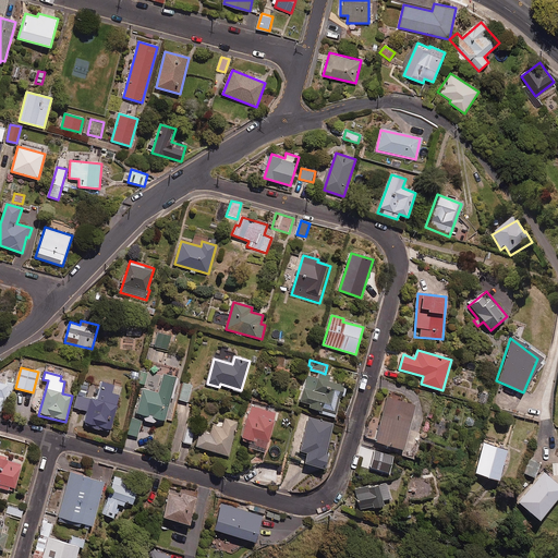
[(148,374),(141,372),(137,383),(145,385),(148,374)]
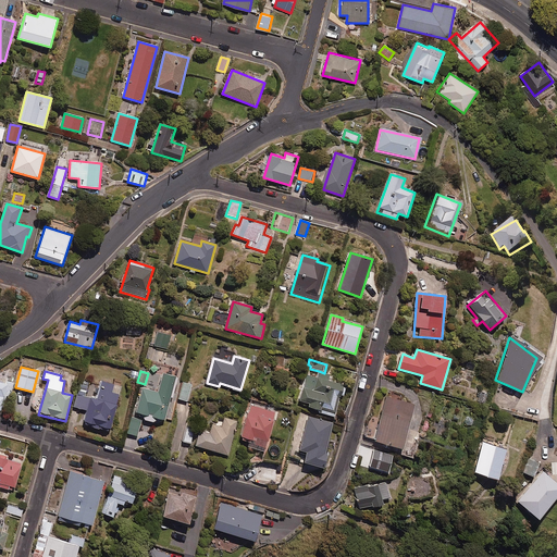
[(324,373),(319,371),(317,378),(308,375),(300,400),(311,404),(309,409),(334,417),(341,395),(343,396),(346,386),(333,382),(334,376),(324,373)]
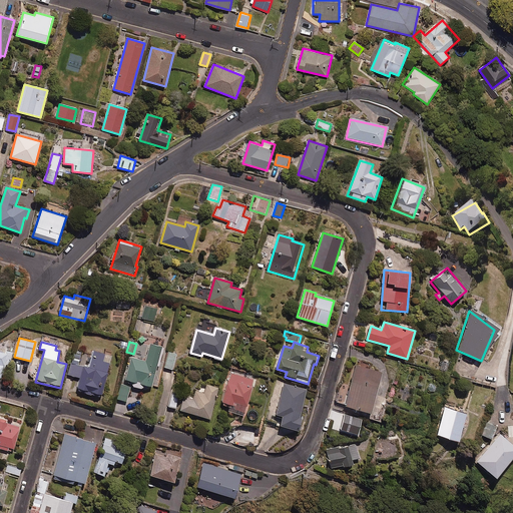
[(163,348),(150,344),(145,362),(131,357),(124,382),(150,390),(163,348)]
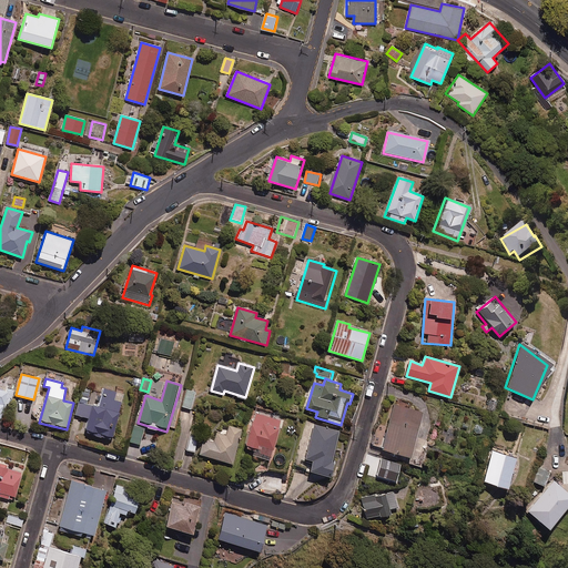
[(90,391),(82,388),(75,415),(89,418),(85,433),(113,439),(122,403),(101,397),(99,407),(87,405),(90,391)]
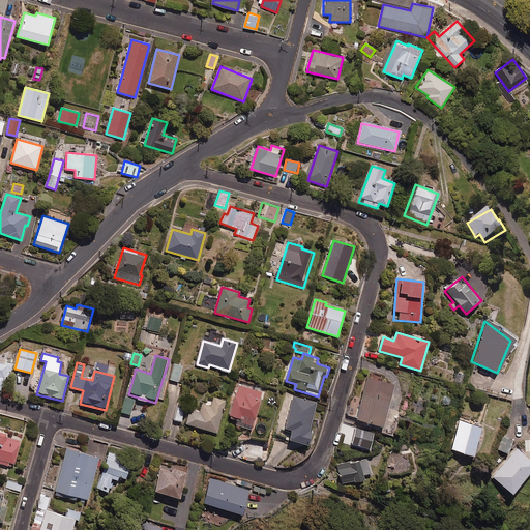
[(183,365),(174,363),(170,380),(178,382),(183,365)]
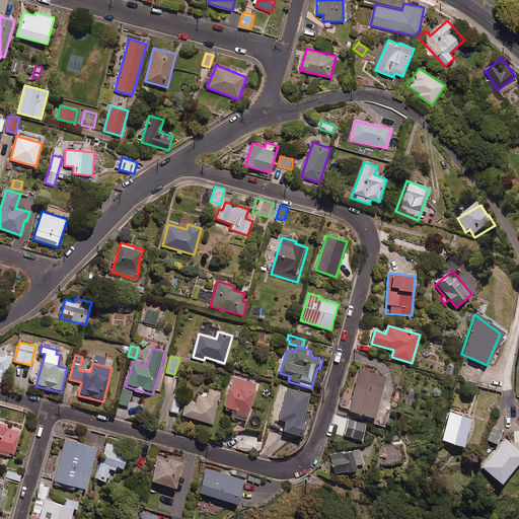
[(387,377),(361,370),(350,412),(376,419),(387,377)]
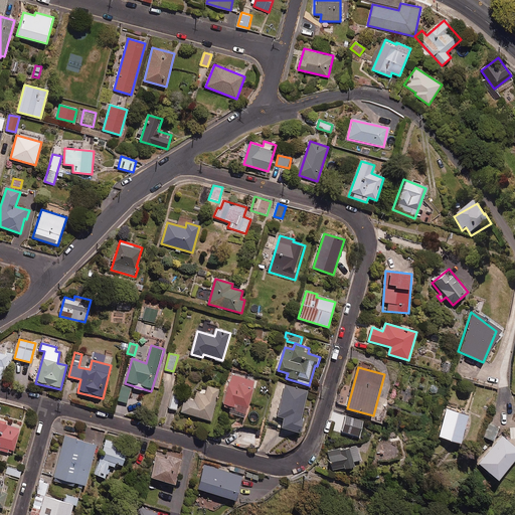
[(225,405),(224,407),(229,409),(228,412),(244,417),(255,381),(231,374),(222,404),(225,405)]
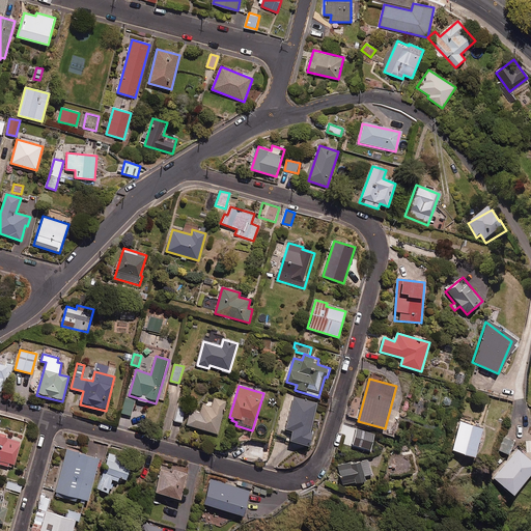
[(317,402),(294,396),(286,429),(292,431),(290,441),(309,446),(312,431),(310,431),(317,402)]
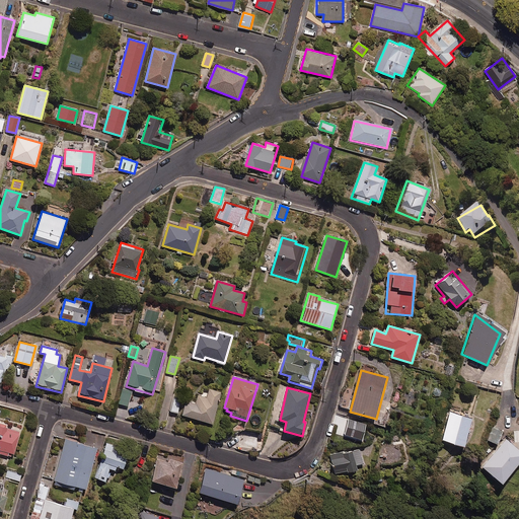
[(132,391),(124,389),(120,404),(128,406),(132,391)]
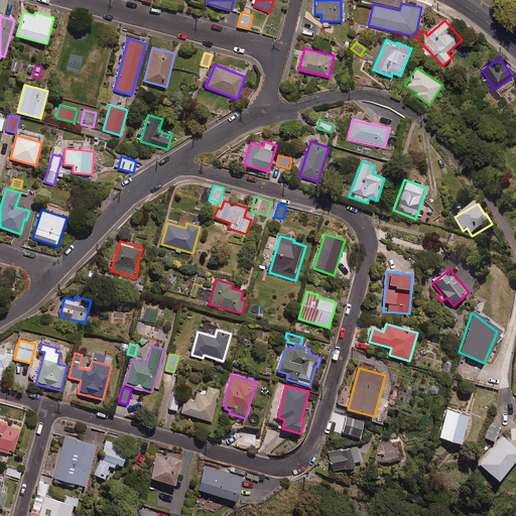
[(220,390),(208,387),(206,396),(197,394),(195,402),(185,400),(181,414),(212,422),(220,390)]
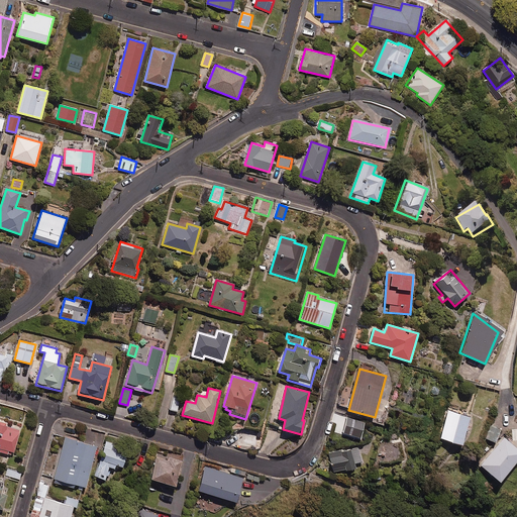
[(182,398),(173,395),(169,411),(178,413),(182,398)]
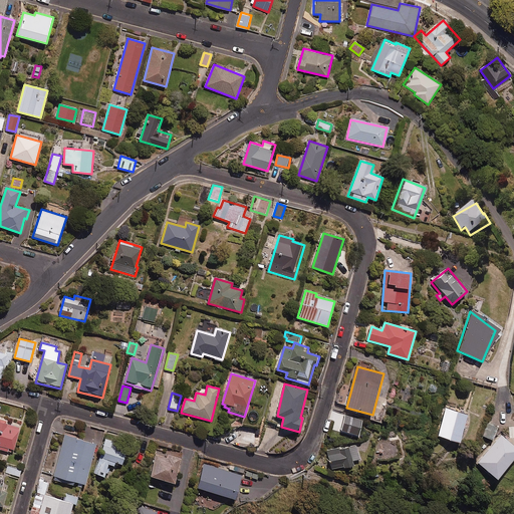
[(465,429),(467,430),(469,423),(467,423),(469,414),(446,408),(438,437),(461,443),(465,429)]
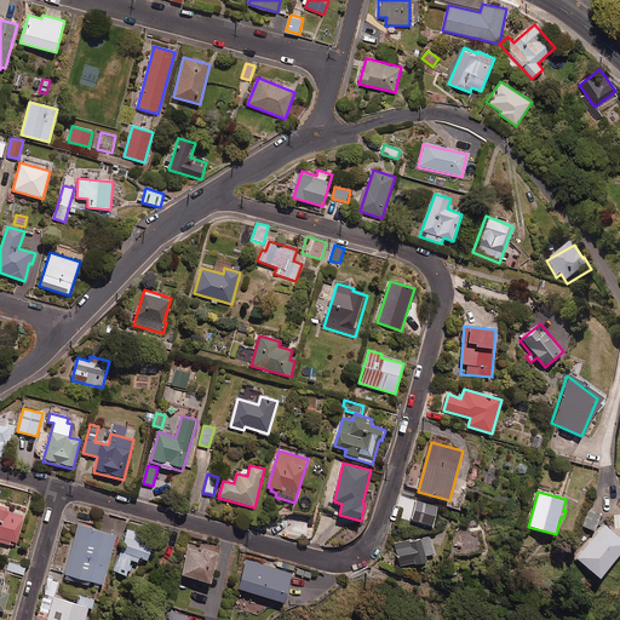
[(5,507),(0,506),(0,541),(16,546),(24,515),(5,510),(5,507)]
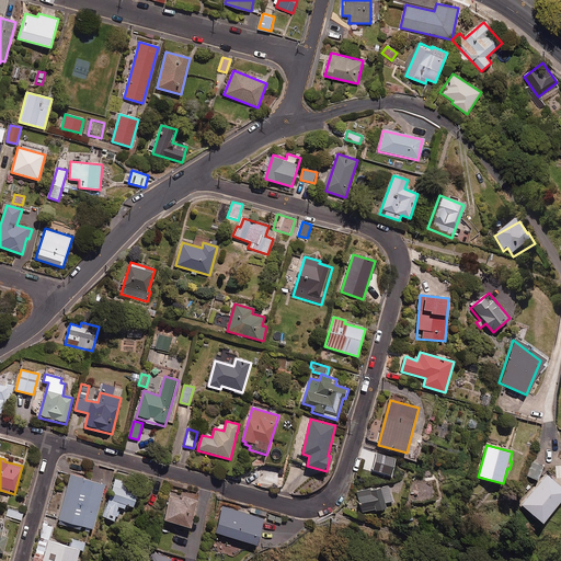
[(544,467),(535,462),(529,477),(538,480),(544,467)]
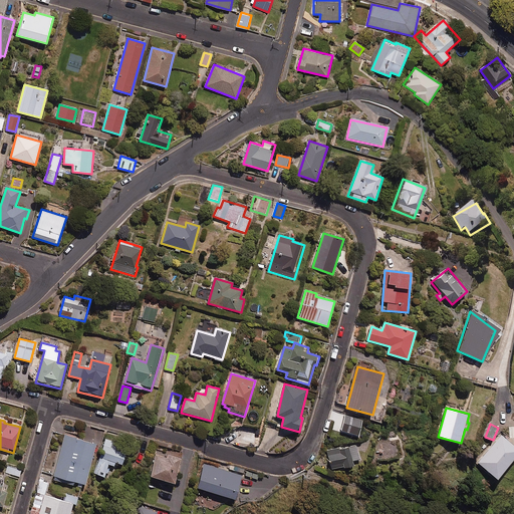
[(513,460),(513,445),(501,435),(478,464),(498,480),(513,460)]
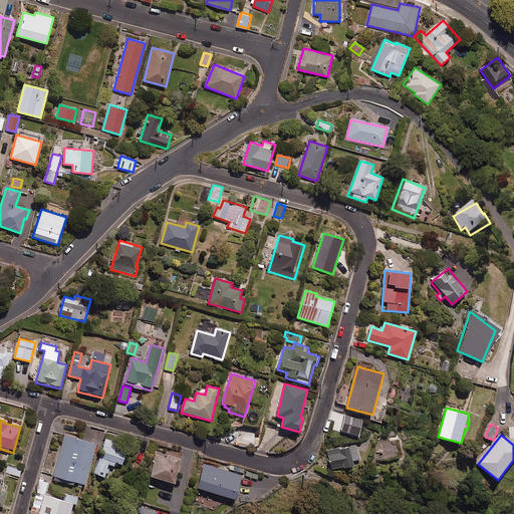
[(64,436),(52,480),(73,486),(74,482),(85,485),(96,445),(64,436)]
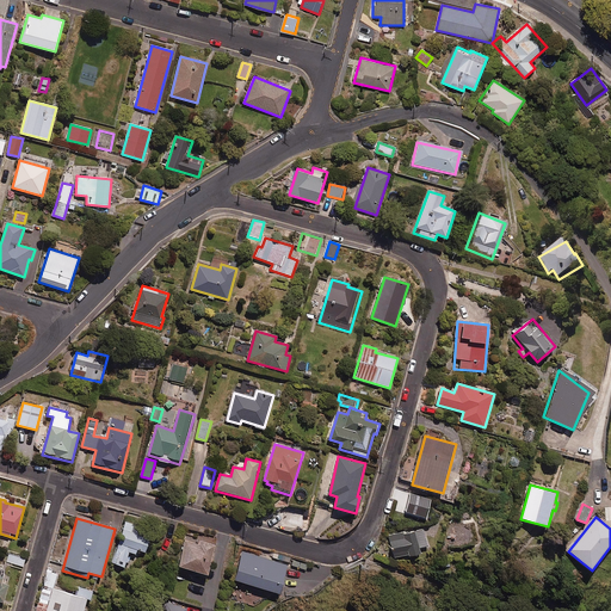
[(113,563),(125,567),(129,557),(128,557),(129,553),(135,554),(137,550),(146,553),(152,532),(124,524),(113,563)]
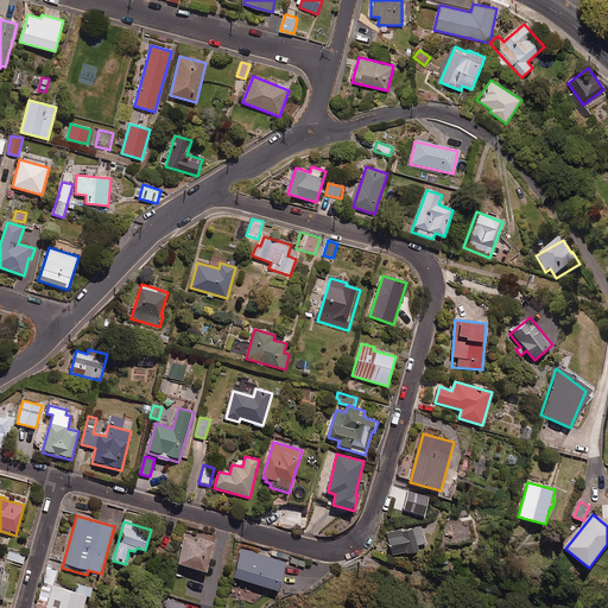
[(426,544),(423,527),(404,531),(403,529),(386,532),(391,555),(407,551),(407,553),(419,551),(418,545),(426,544)]
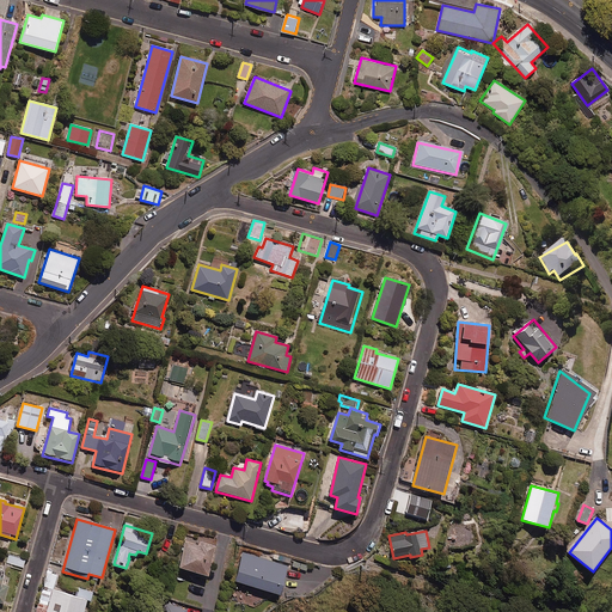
[(201,545),(185,542),(179,569),(208,576),(216,546),(201,543),(201,545)]
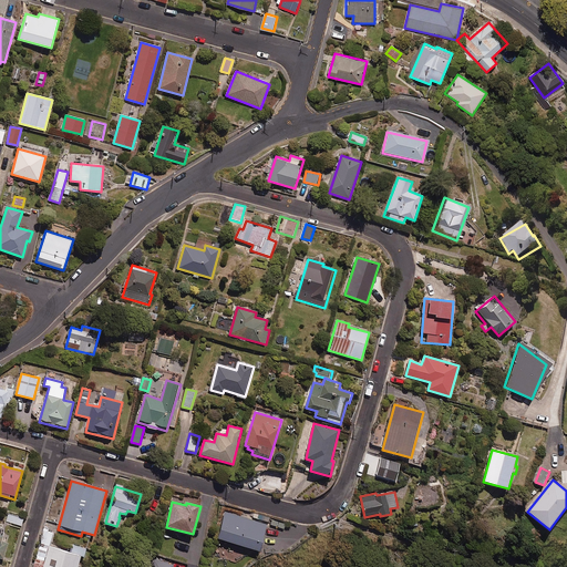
[(268,524),(226,512),(218,538),(259,552),(268,524)]
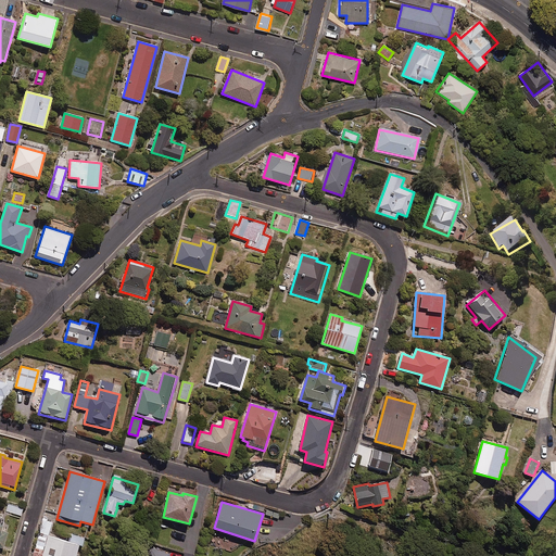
[(9,503),(7,512),(22,516),(24,507),(9,503)]
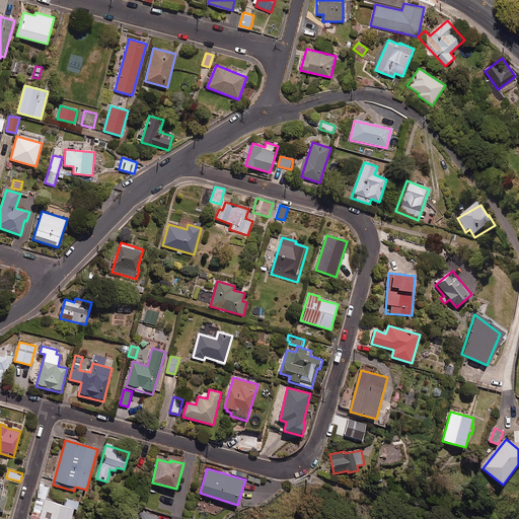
[(41,486),(32,512),(41,514),(48,488),(41,486)]
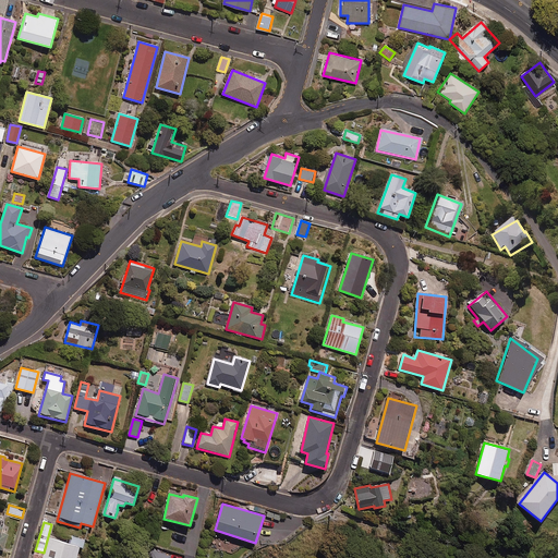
[(76,557),(80,548),(49,538),(43,557),(76,557)]
